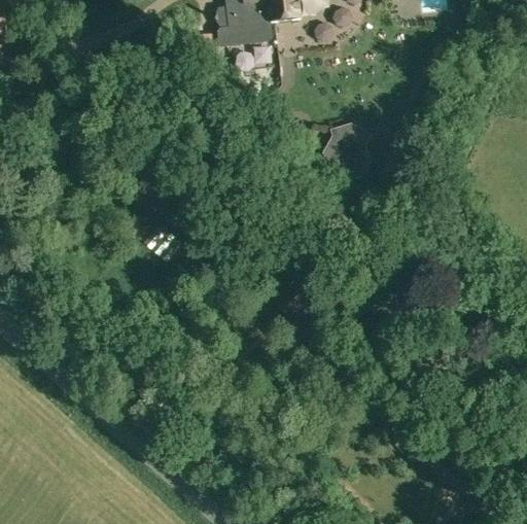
[(0,0),(0,45),(27,0),(0,0)]
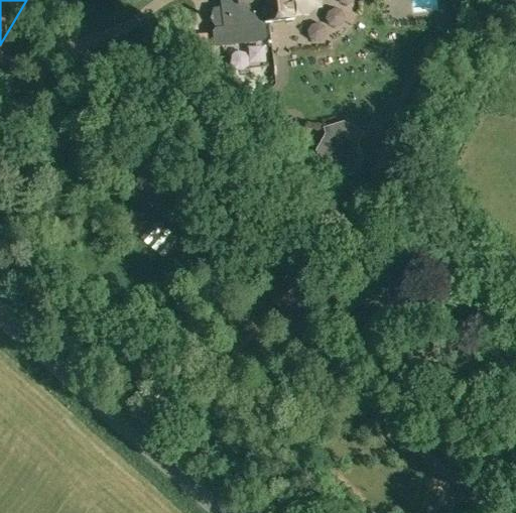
[(220,0),(221,5),(213,6),(210,14),(214,42),(217,44),(221,43),(263,38),(265,34),(263,20),(264,20),(295,16),(292,0),(220,0)]
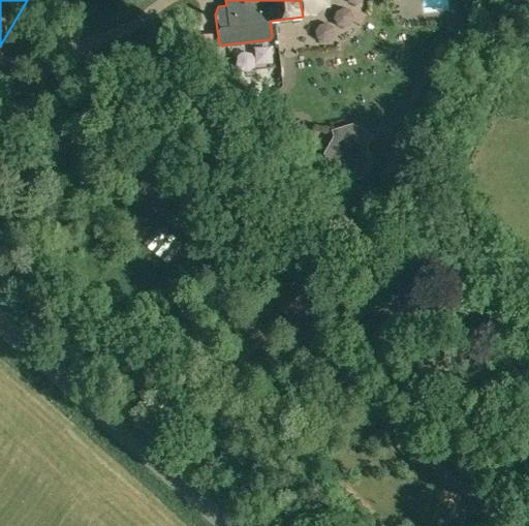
[(212,32),(184,35),(188,69),(216,66),(212,32)]
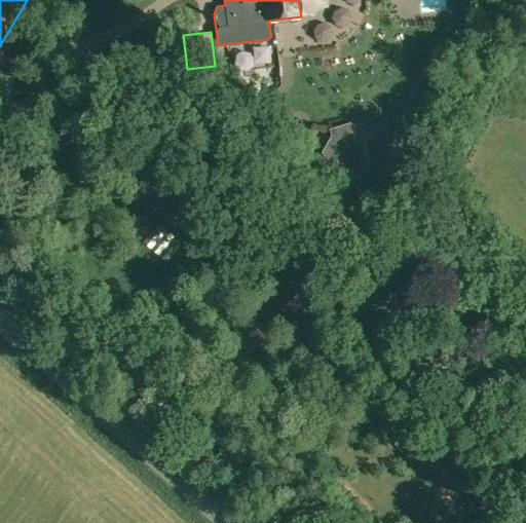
[(349,122),(330,128),(332,135),(322,151),(328,171),(344,180),(361,175),(370,159),(364,144),(370,134),(349,122)]
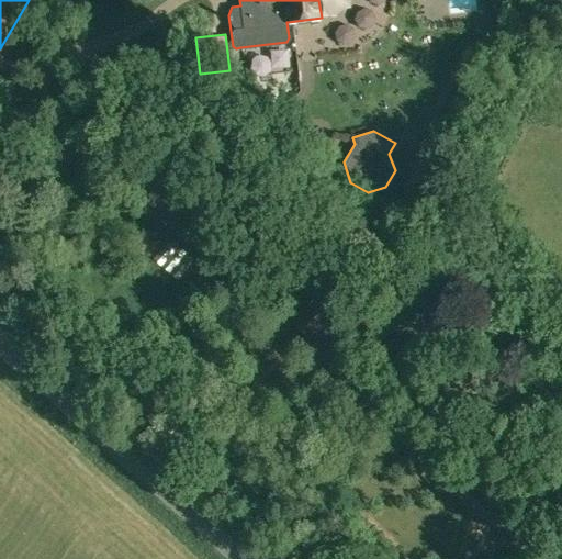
[(178,278),(194,259),(169,238),(164,243),(156,236),(145,250),(154,257),(155,256),(178,278)]
